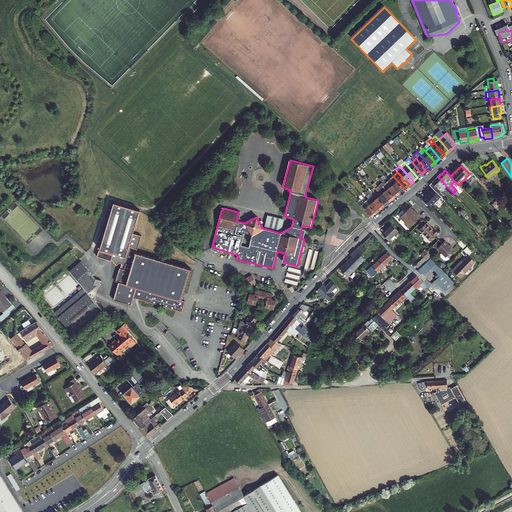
[(388,180),(389,181),(399,192),(404,188),(393,176),(388,180)]
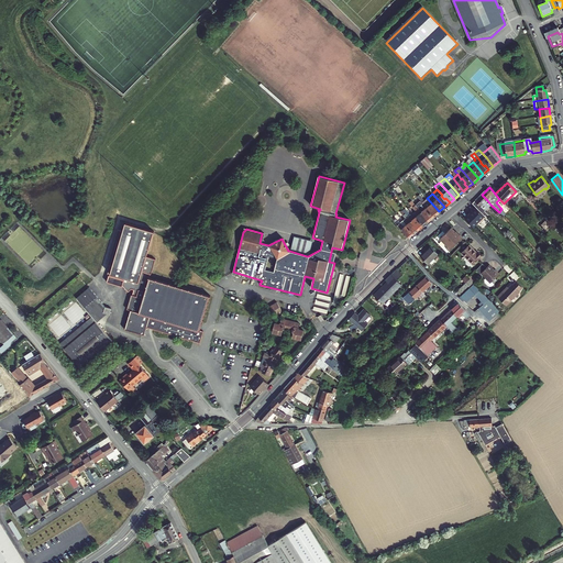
[(477,209),(481,212),(483,209),(481,207),(487,200),(482,195),(472,203),(477,209)]
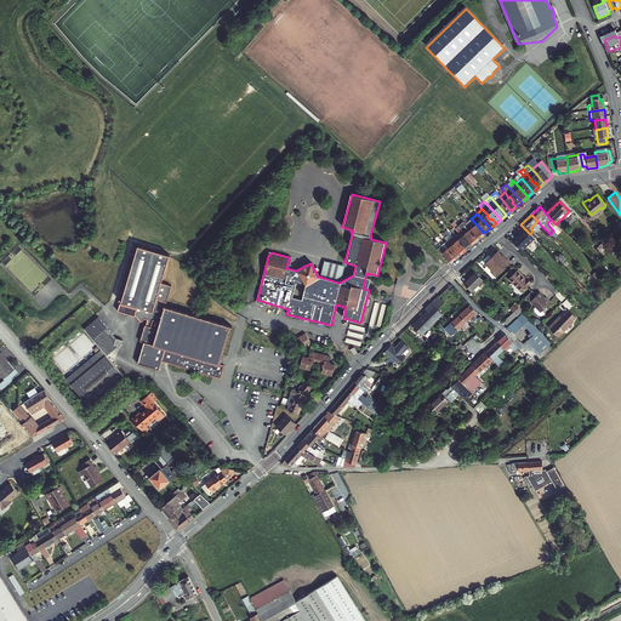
[(460,223),(457,226),(473,243),(479,238),(471,229),(467,224),(466,223),(463,220),(460,223)]
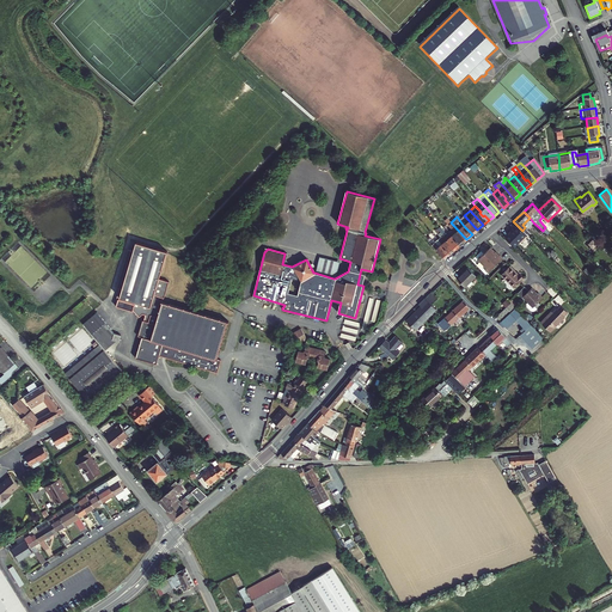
[(460,221),(464,226),(472,234),(477,230),(465,216),(460,221)]
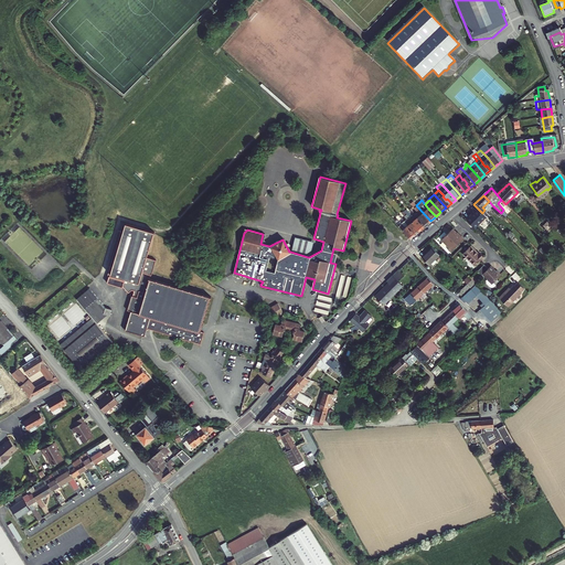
[(430,221),(416,205),(414,202),(412,203),(417,211),(414,213),(425,225),(427,224),(430,221)]
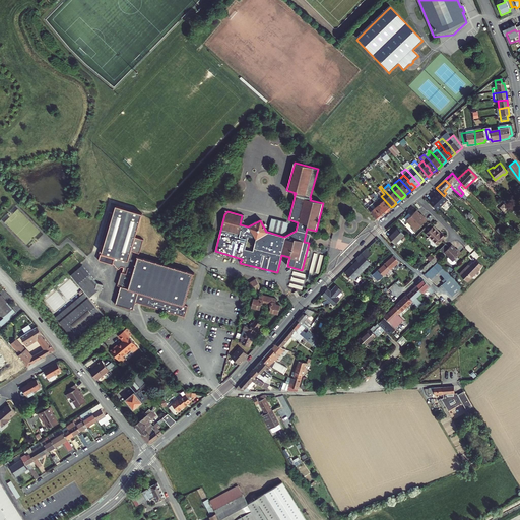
[(432,201),(439,209),(448,200),(445,197),(444,196),(441,193),(432,201)]
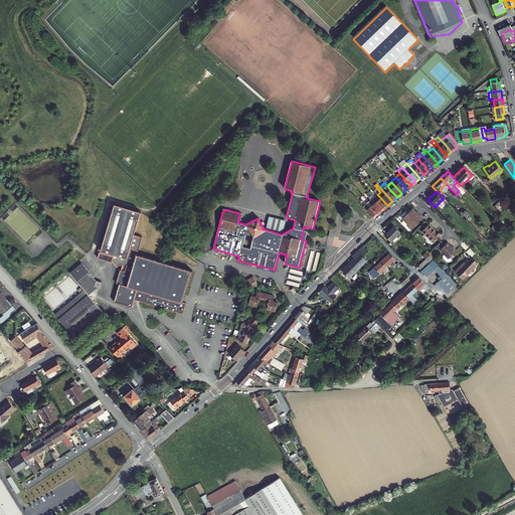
[(377,194),(373,198),(376,201),(377,201),(380,205),(379,206),(382,210),(387,205),(377,194)]
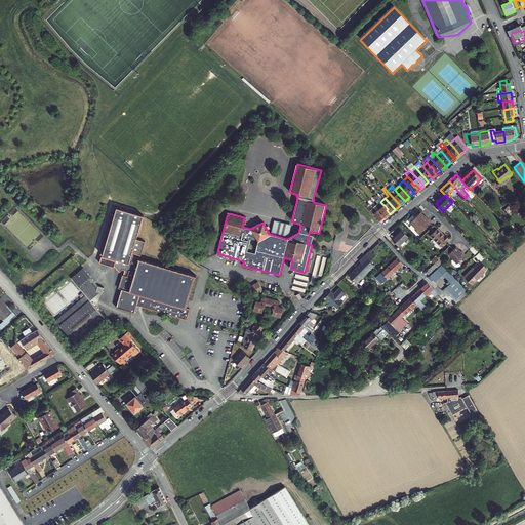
[(380,202),(376,205),(387,217),(390,214),(387,210),(388,209),(385,205),(384,205),(380,202)]
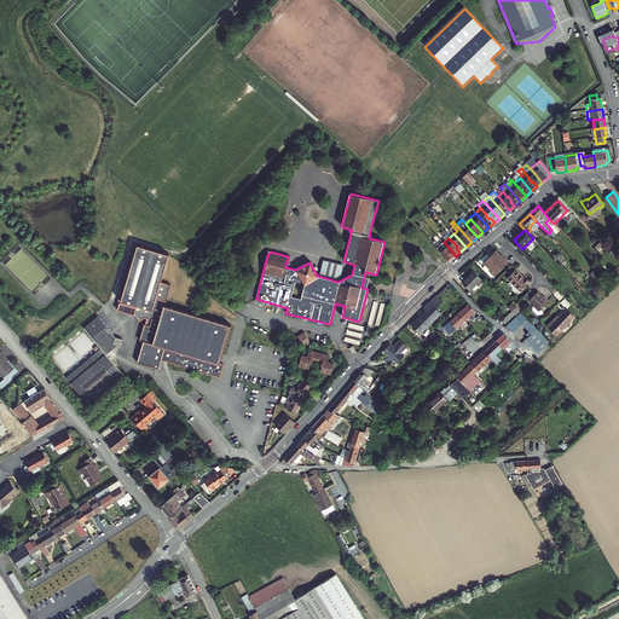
[(438,242),(434,244),(450,261),(456,256),(444,242),(440,244),(438,242)]
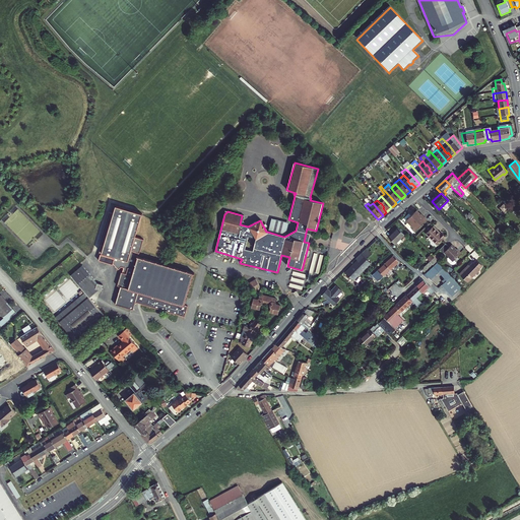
[(116,269),(119,267),(121,268),(120,272),(119,272),(115,285),(119,286),(114,305),(131,310),(133,303),(183,316),(186,305),(182,304),(191,272),(135,257),(136,253),(137,253),(140,240),(136,238),(142,214),(112,206),(110,213),(105,212),(95,245),(99,246),(95,255),(98,256),(95,261),(108,264),(109,263),(110,263),(116,269)]
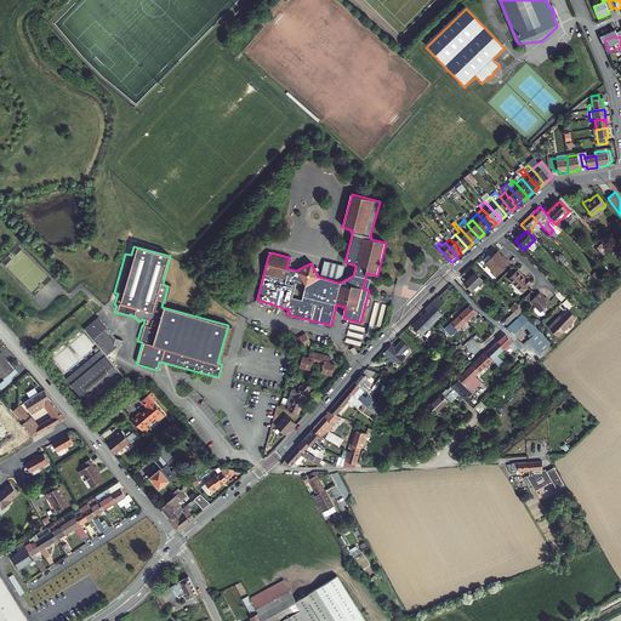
[(502,256),(497,251),(485,263),(497,275),(510,262),(506,258),(505,260),(502,257),(502,256)]
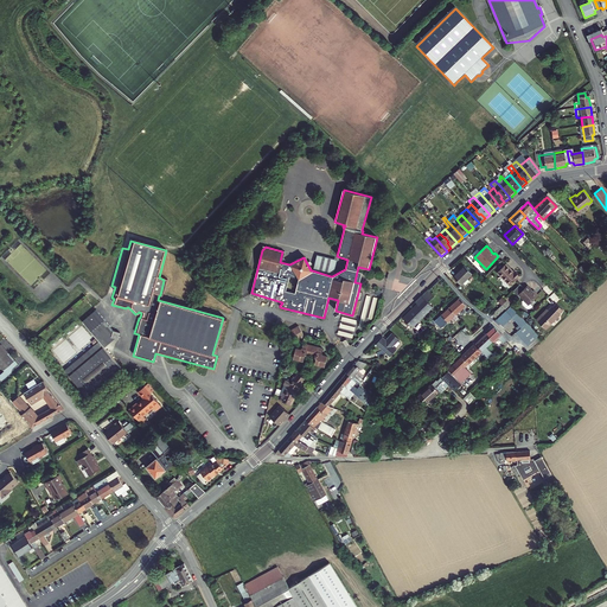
[(336,261),(315,255),(312,270),(331,276),(336,261)]
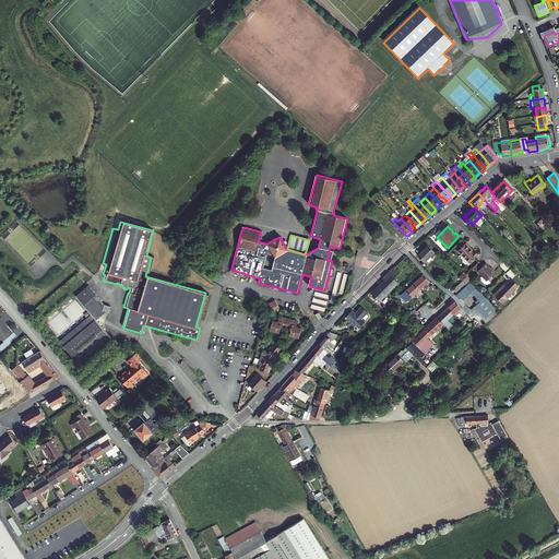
[(476,258),(479,256),(475,250),(474,251),(466,244),(459,250),(471,263),(476,258)]
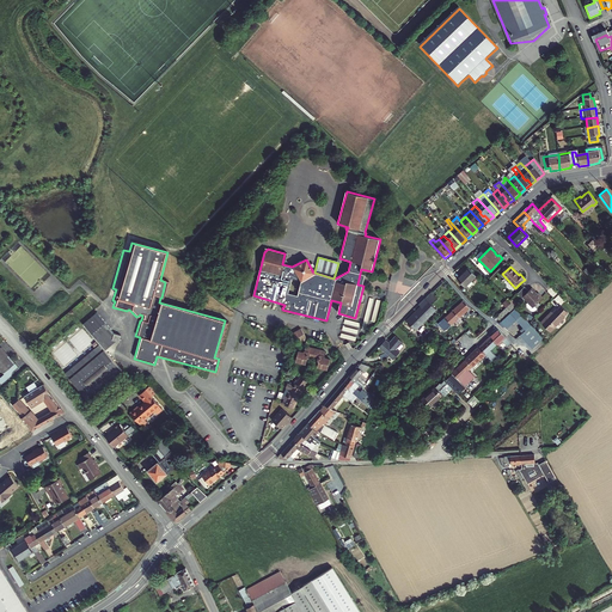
[(476,276),(469,268),(457,279),(465,287),(476,276)]
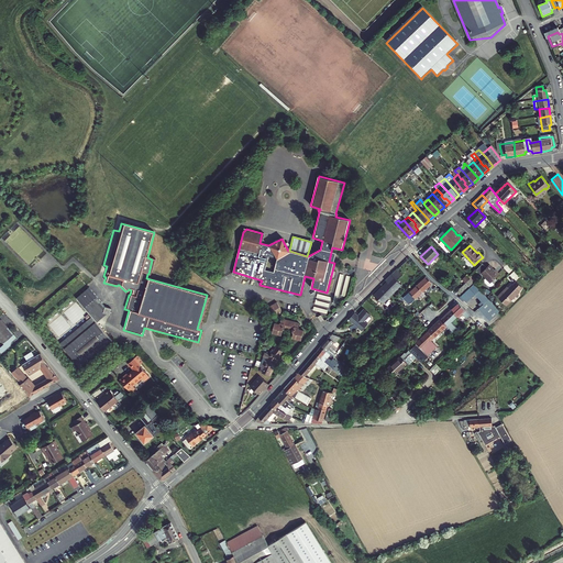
[(483,264),(476,271),(481,275),(482,274),(486,278),(483,280),(488,286),(489,287),(490,287),(492,287),(493,286),(494,285),(492,283),(499,274),(495,269),(494,271),(489,266),(488,267),(487,268),(483,264)]
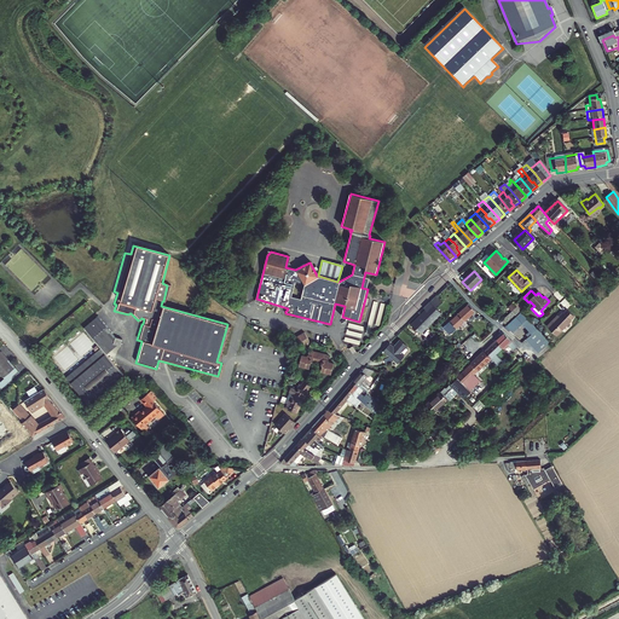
[(377,304),(374,302),(365,335),(369,336),(377,304)]
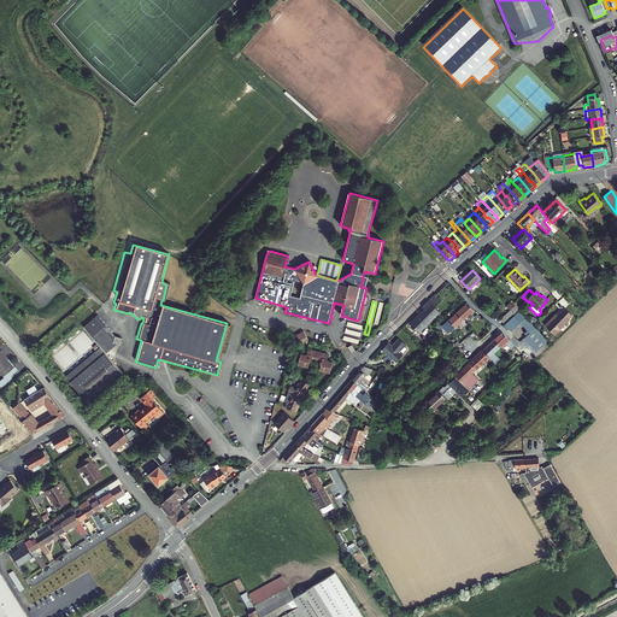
[(440,312),(429,301),(422,307),(424,310),(410,323),(418,333),(440,312)]
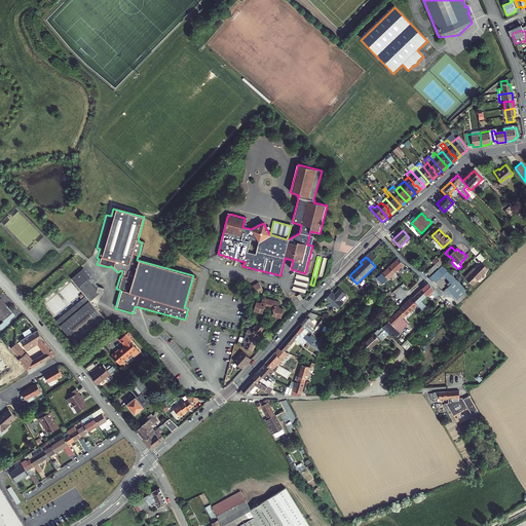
[(398,258),(388,267),(395,273),(404,264),(398,258)]
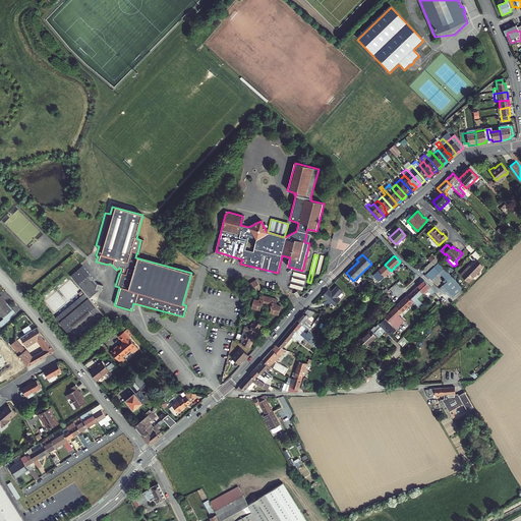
[(439,262),(435,258),(422,270),(425,273),(439,262)]
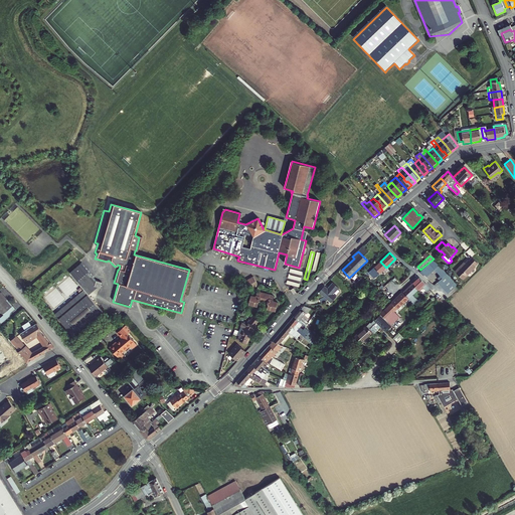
[(463,265),(455,273),(463,280),(476,268),(475,267),(478,264),(473,258),(470,261),(469,261),(464,266),(463,265)]
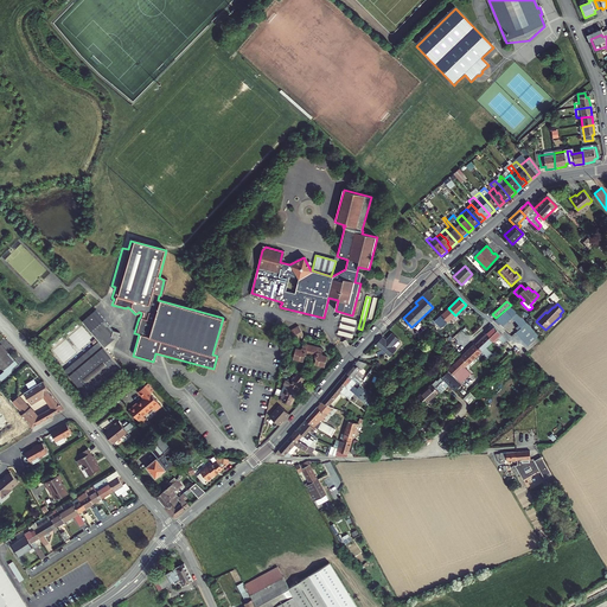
[(448,308),(441,315),(447,323),(455,315),(448,308)]
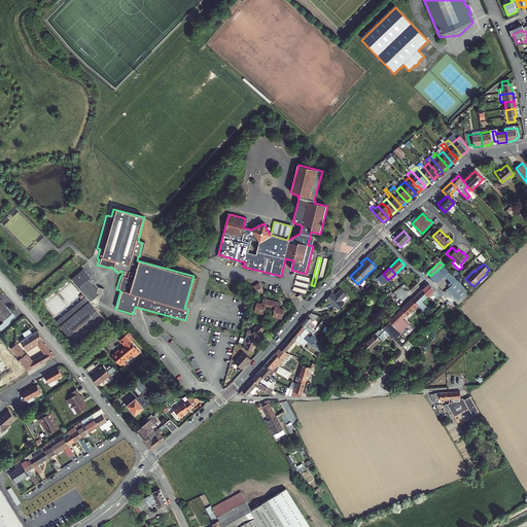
[(75,345),(105,319),(91,302),(101,294),(103,293),(105,286),(99,288),(83,270),(72,280),(86,297),(57,322),(75,345)]
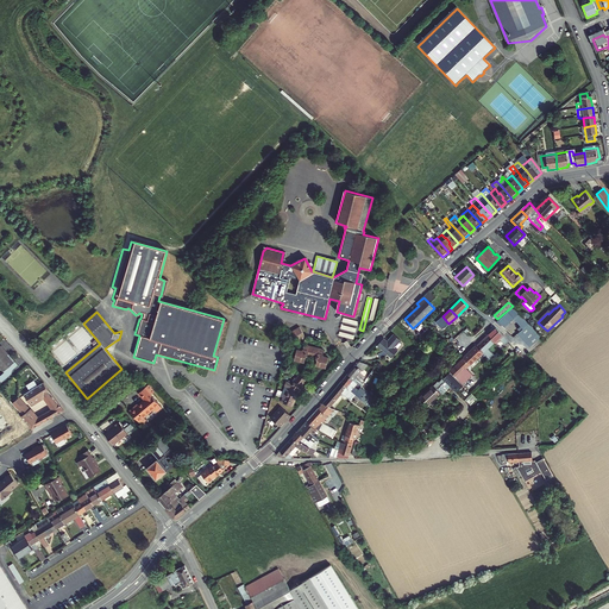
[(300,327),(292,331),(296,339),(300,340),(302,339),(303,334),(300,327)]
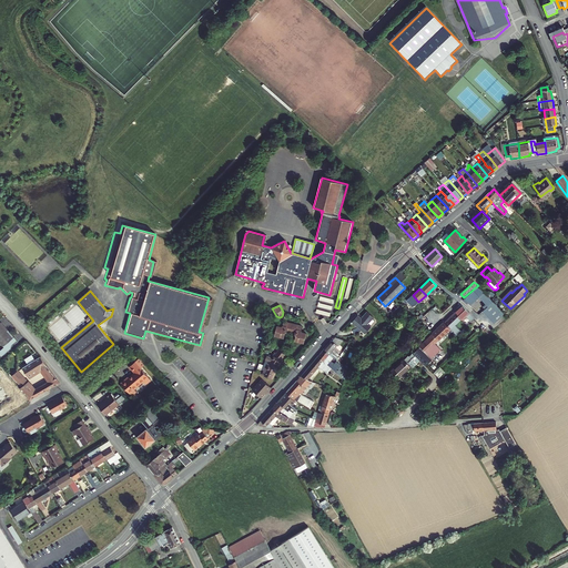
[(463,306),(455,313),(460,318),(468,312),(463,306)]
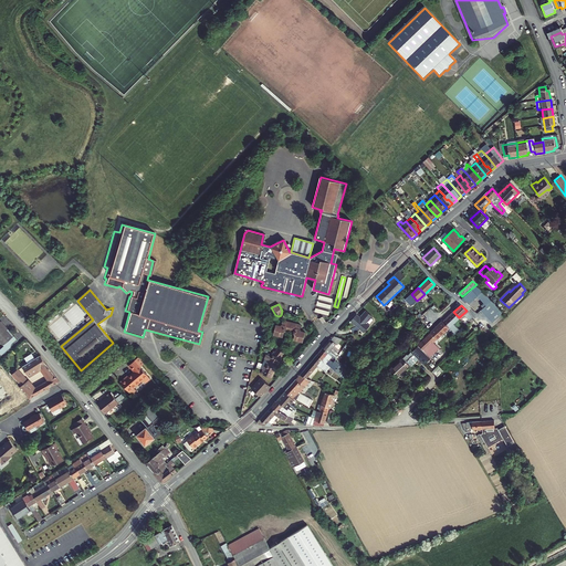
[(359,317),(356,314),(350,321),(364,332),(369,325),(366,323),(371,316),(365,311),(359,317)]
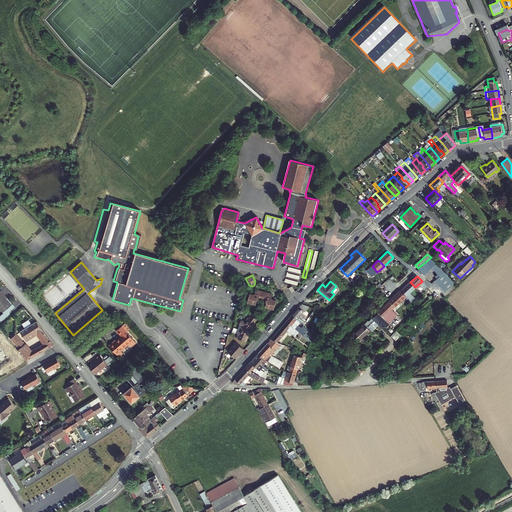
[(406,296),(415,287),(410,282),(401,291),(406,296)]
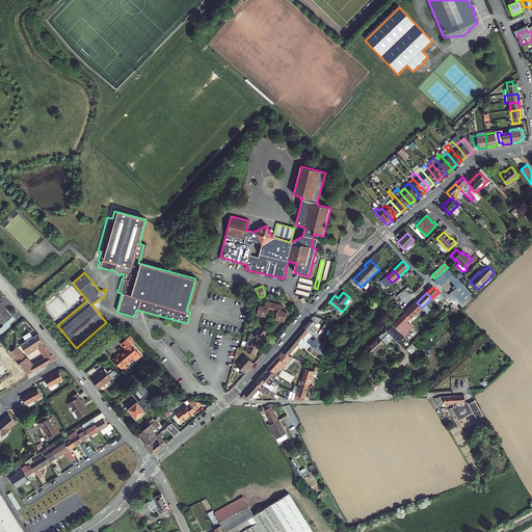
[(4,306),(1,301),(0,302),(0,320),(3,324),(11,317),(3,306),(4,306)]
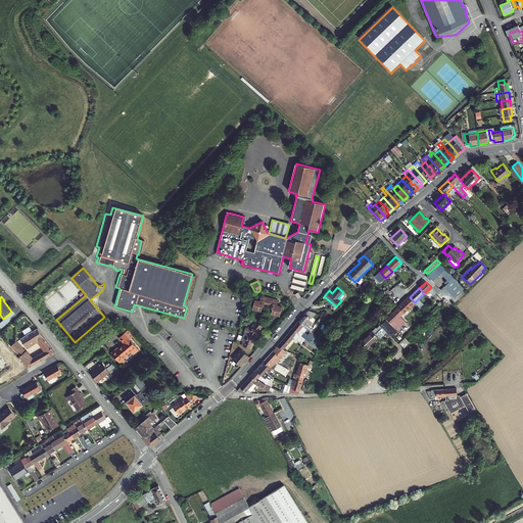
[(270,298),(262,296),(260,300),(259,301),(255,300),(253,308),(263,311),(264,306),(265,305),(268,306),(272,307),(273,310),(272,314),(281,316),(283,306),(278,305),(278,304),(279,300),(270,298)]
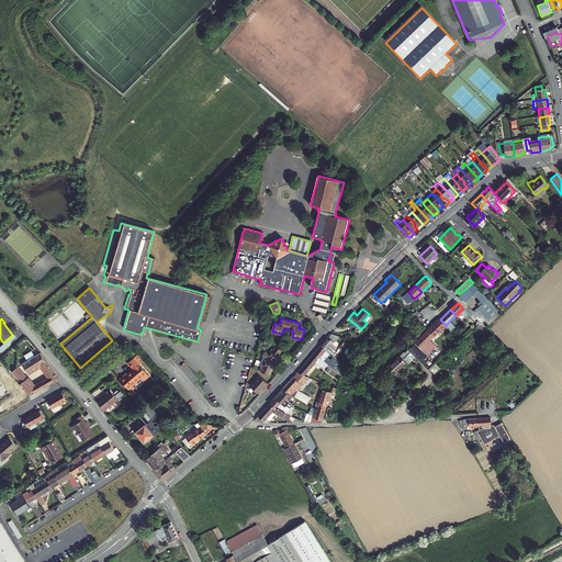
[(419,347),(427,355),(437,346),(430,340),(435,337),(446,325),(440,319),(416,343),(416,344),(419,347)]
